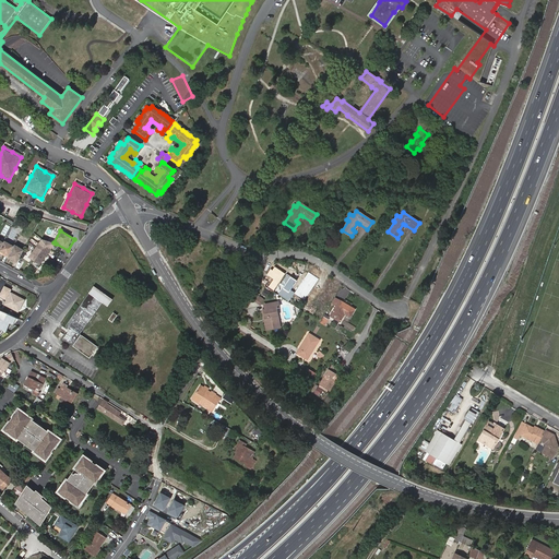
[(42,265),(56,244),(42,239),(30,258),(42,265)]
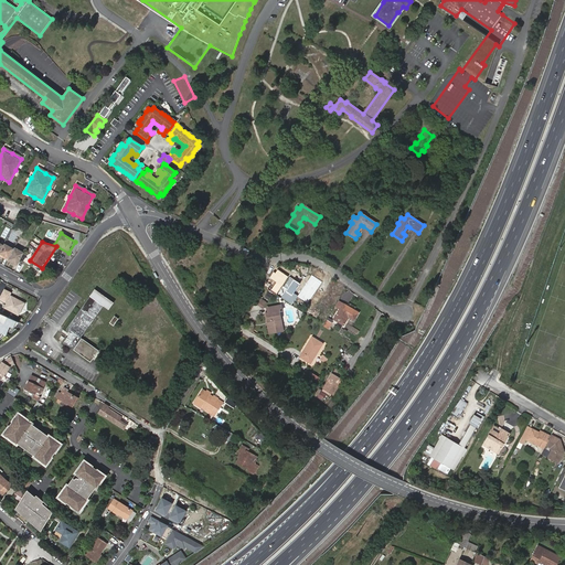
[(4,245),(4,246),(0,254),(0,256),(9,260),(14,249),(4,245)]
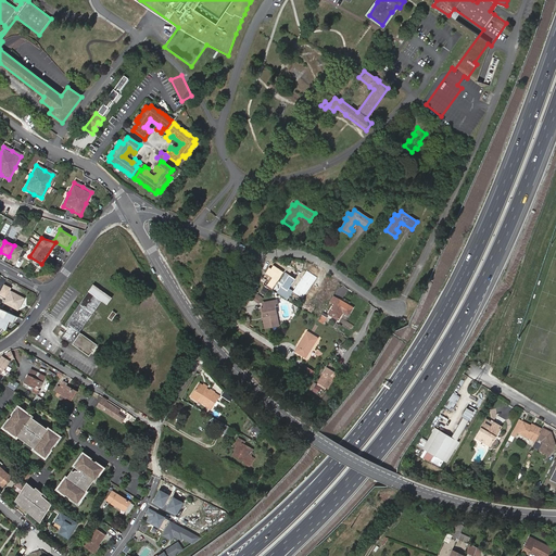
[(15,244),(14,245),(9,256),(19,262),(24,249),(15,244)]
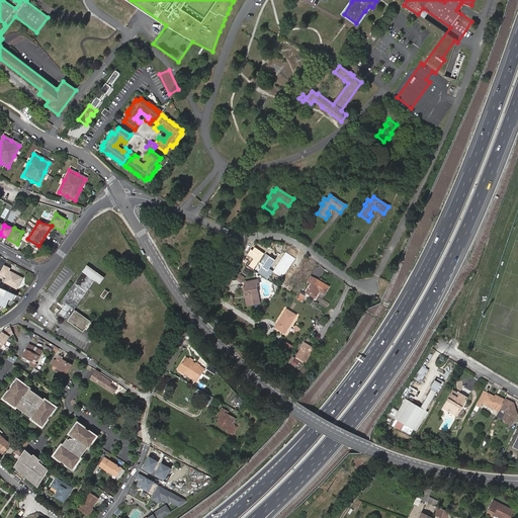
[(263,269),(268,272),(269,273),(271,269),(269,268),(274,261),(265,255),(260,262),(265,266),(263,269)]
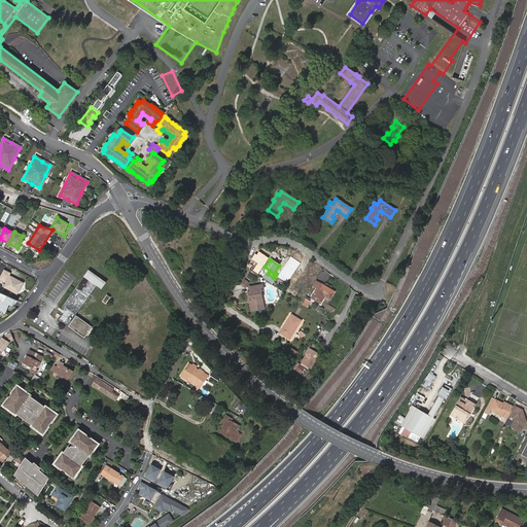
[(106,283),(89,271),(84,277),(97,285),(102,289),(106,283)]
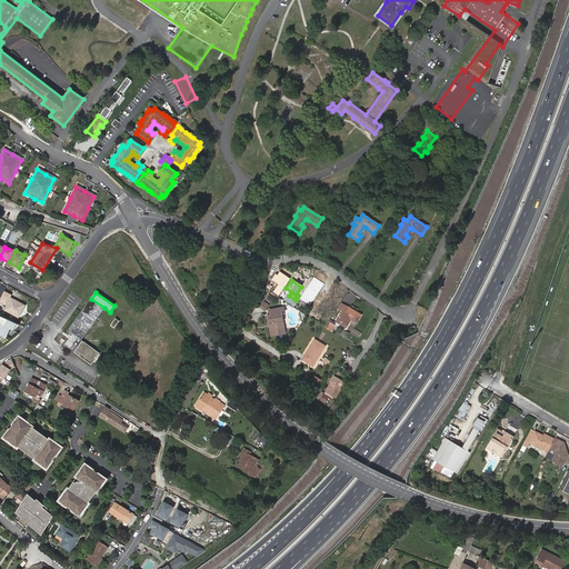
[(19,311),(22,305),(11,299),(6,310),(19,317),(21,312),(19,311)]
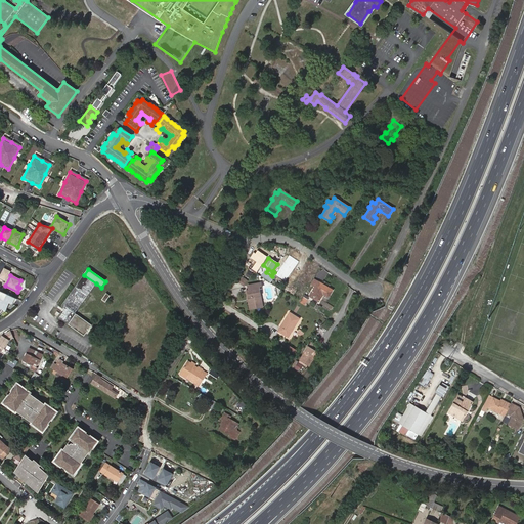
[(96,284),(84,275),(61,306),(66,309),(59,317),(83,334),(85,336),(86,334),(91,326),(92,325),(90,323),(76,314),(75,313),(96,284)]
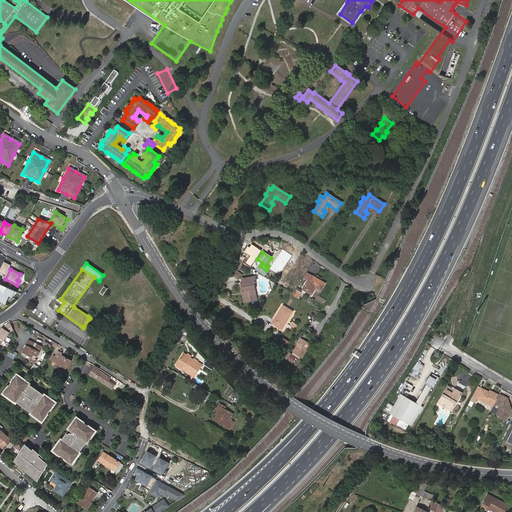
[(235,270),(232,275),(238,280),(241,275),(235,270)]
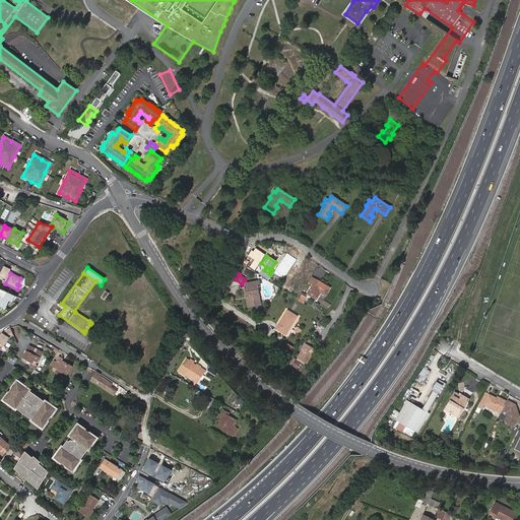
[(308,294),(316,299),(320,291),(325,295),(329,287),(316,279),(308,294)]
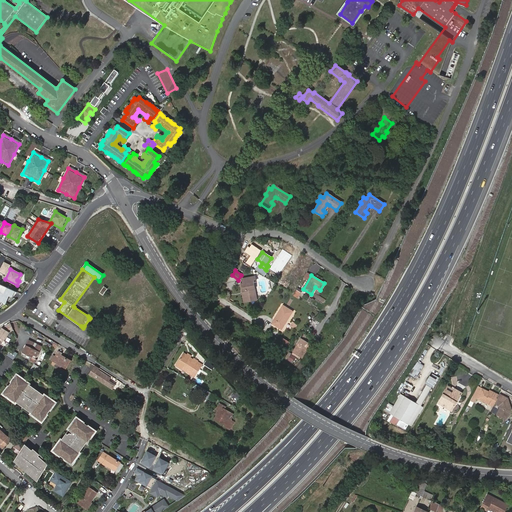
[(246,293),(247,301),(256,299),(252,281),(255,281),(254,277),(242,279),(243,283),(242,284),(244,290),(246,290),(247,293),(246,293)]
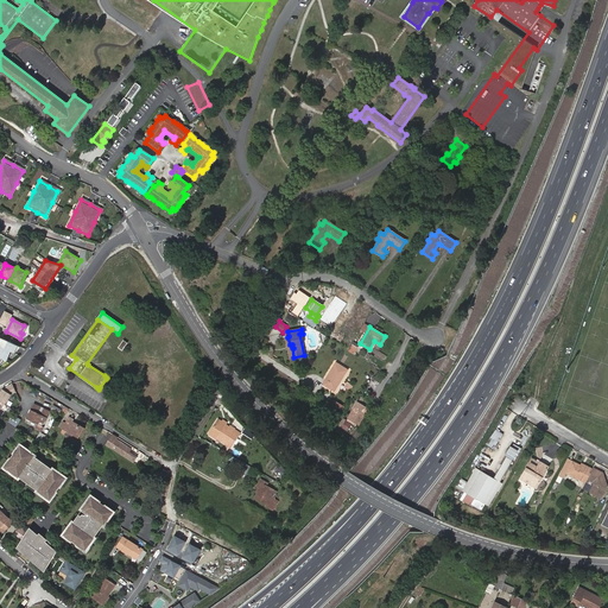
[(342,335),(331,329),(328,334),(337,341),(342,335)]
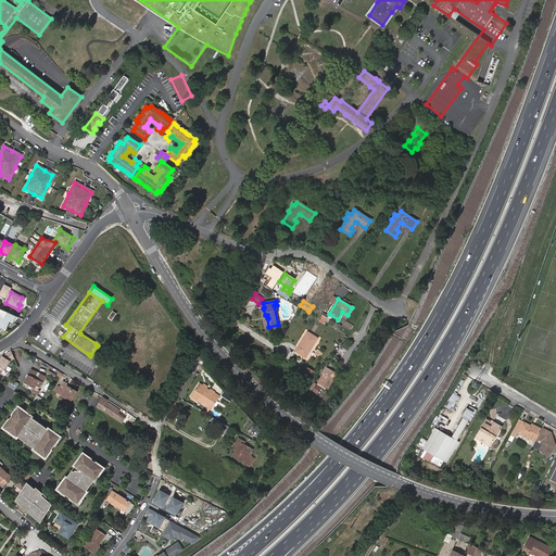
[(0,329),(1,328),(5,330),(9,321),(17,317),(0,308),(0,329)]
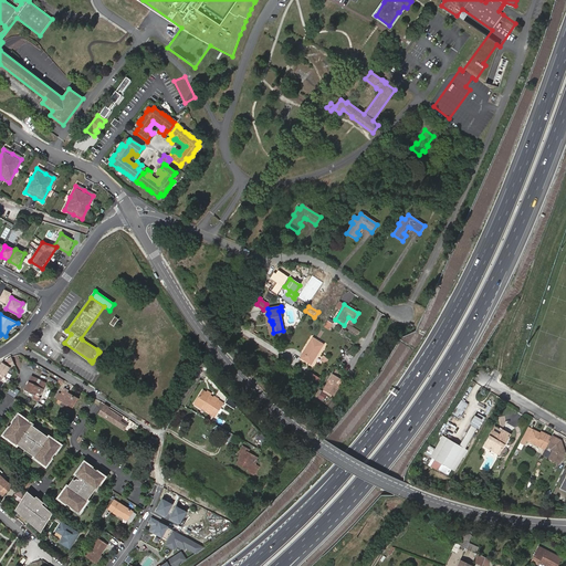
[(323,344),(313,338),(302,357),(311,364),(323,344)]
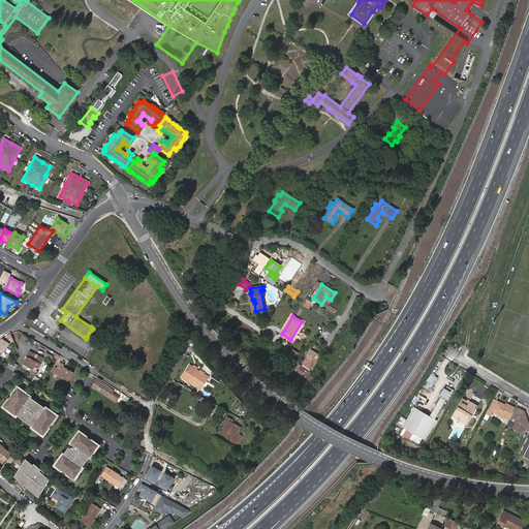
[(0,344),(0,345),(0,348),(4,351),(5,352),(10,343),(14,341),(11,334),(3,339),(0,342),(0,344)]
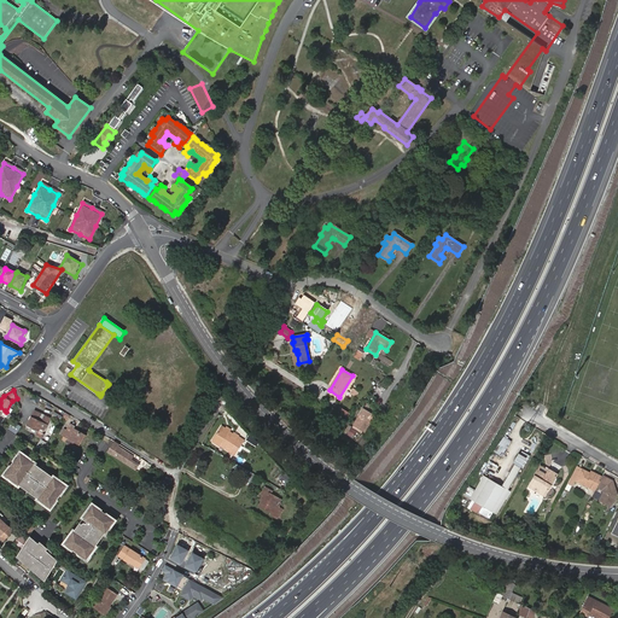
[(374,415),(363,408),(353,425),(359,429),(365,432),(374,415)]
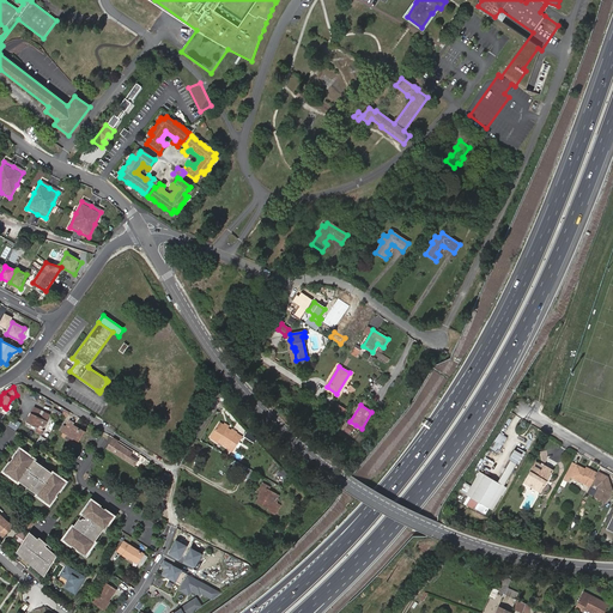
[(38,428),(43,419),(40,418),(42,413),(34,408),(31,413),(32,414),(31,417),(30,417),(28,423),(38,428)]
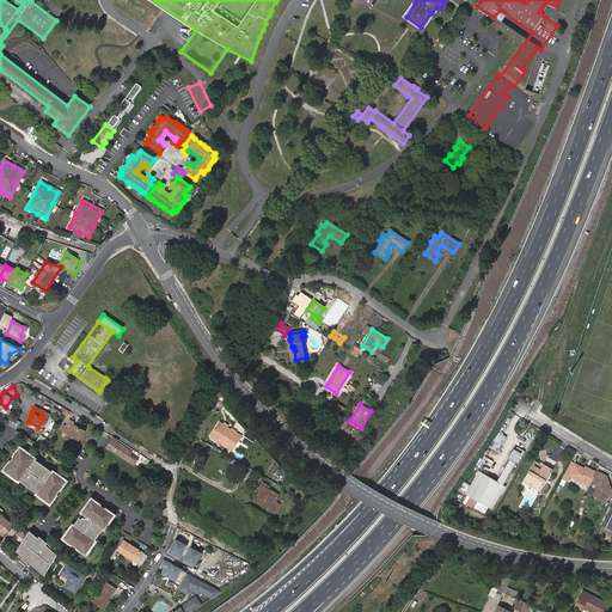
[(349,434),(355,424),(349,421),(344,430),(349,434)]
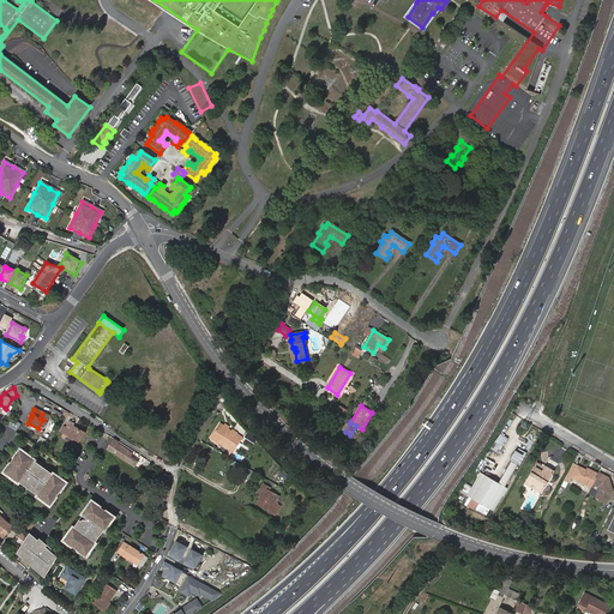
[(229,445),(227,447),(233,451),(240,439),(227,431),(228,429),(221,423),(211,438),(220,443),(221,440),(229,445)]
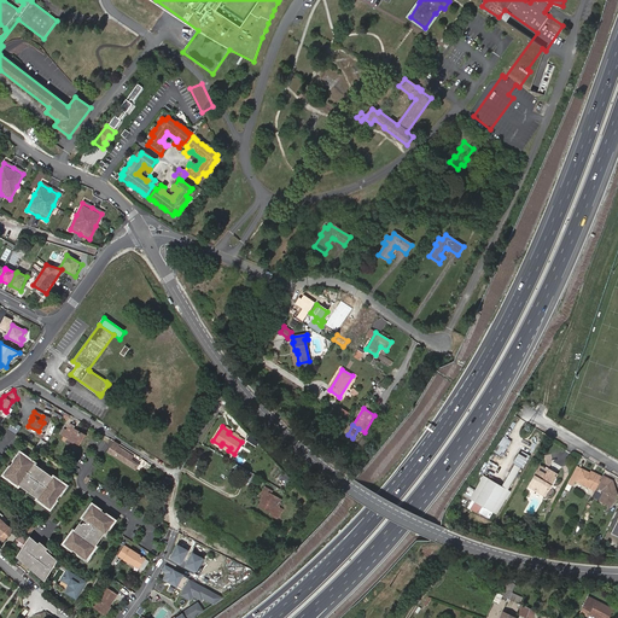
[(71,433),(66,431),(65,430),(62,435),(68,438),(66,442),(73,447),(75,443),(79,445),(86,435),(76,430),(75,431),(74,430),(71,433)]
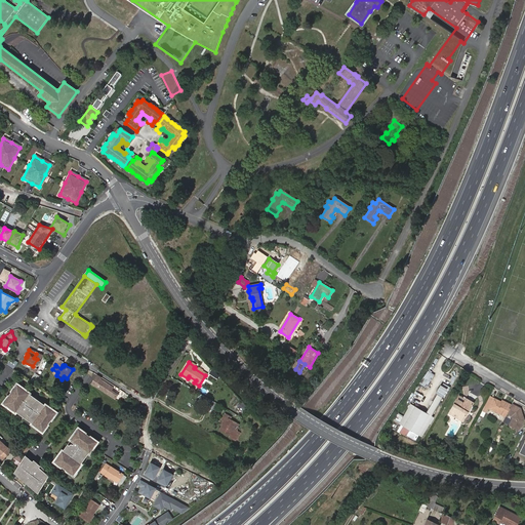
[(96,375),(90,385),(95,387),(115,399),(118,394),(112,390),(113,387),(101,379),(101,377),(96,375)]
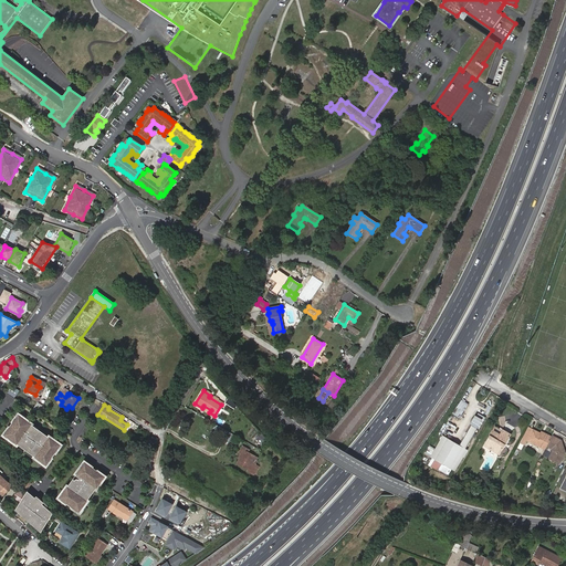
[(471,423),(479,427),(484,417),(477,412),(471,423)]
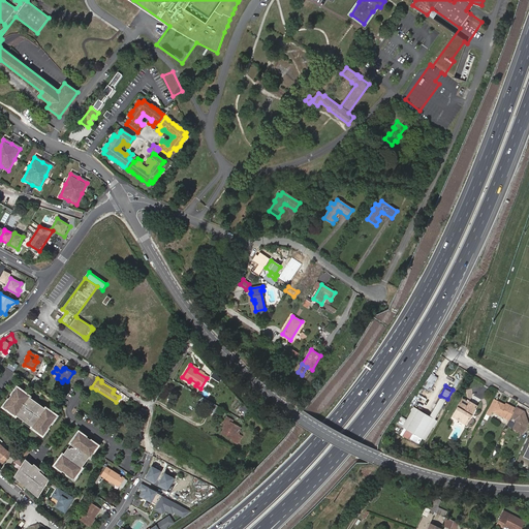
[(8,399),(3,406),(16,414),(17,412),(18,413),(20,414),(18,416),(26,422),(27,421),(34,425),(32,427),(42,434),(48,427),(47,427),(50,422),(51,423),(56,415),(45,408),(45,409),(28,397),(28,396),(17,387),(11,395),(12,395),(9,400),(8,399)]
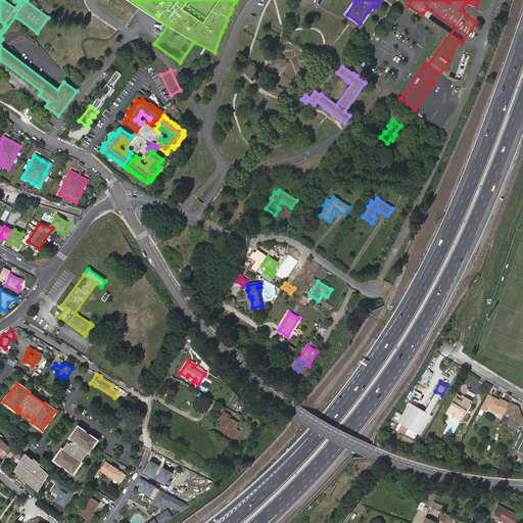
[(194,399),(211,407),(215,399),(197,392),(194,399)]
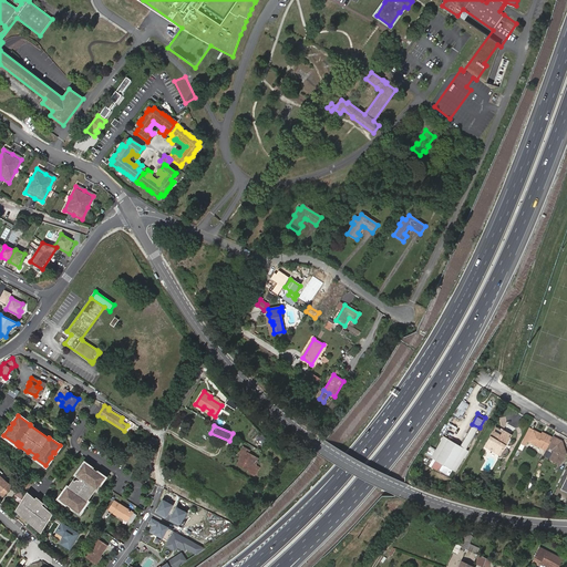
[(465,451),(477,430),(471,426),(460,447),(465,451)]
